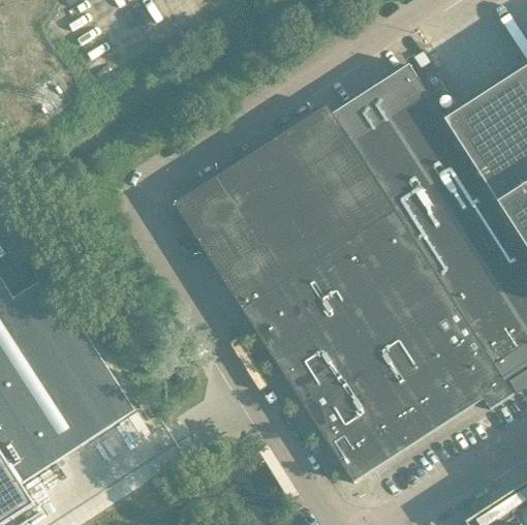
[(0,86),(59,49),(40,18),(64,3),(62,0),(0,0),(0,86)]
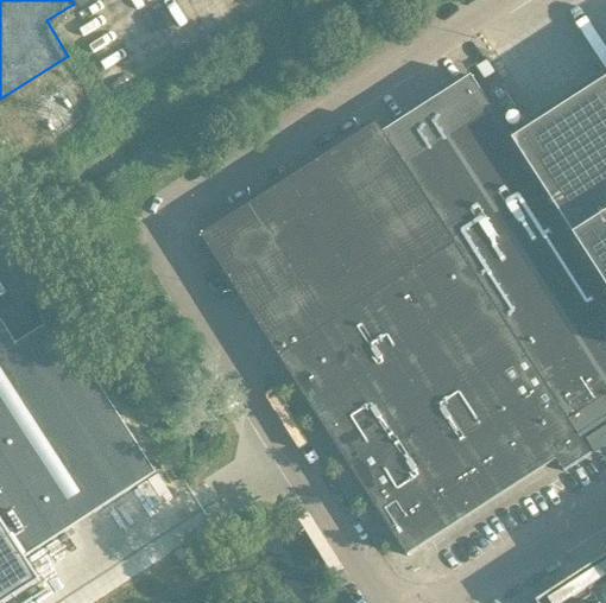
[(605,284),(469,71),(382,128),(453,240),(578,432),(605,413),(605,284)]
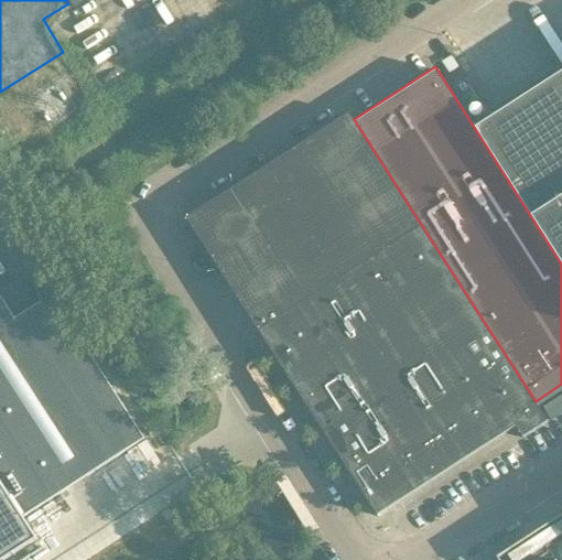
[(561,93),(485,142),(532,217),(561,264),(561,93)]
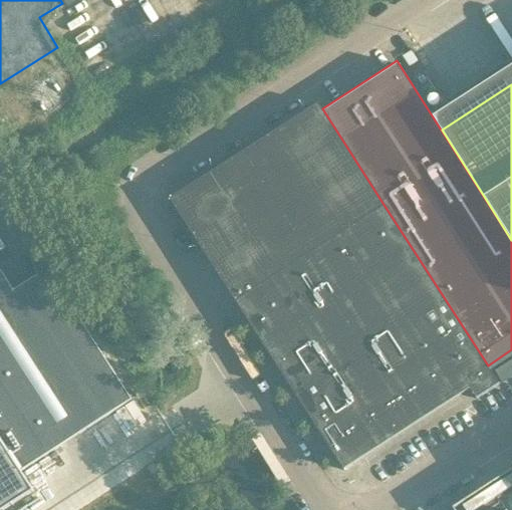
[(169,196),(234,297),(382,203),(322,108),(317,100),(169,196)]
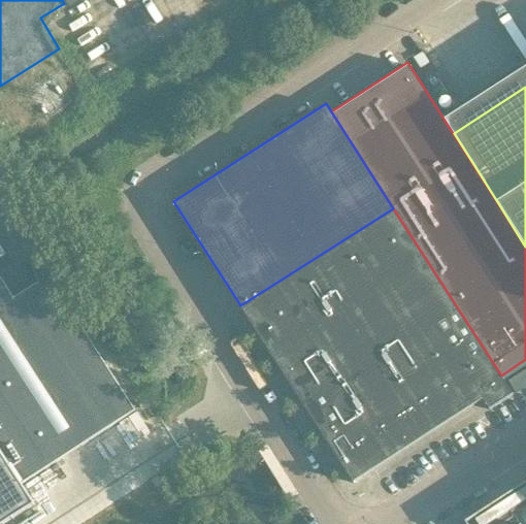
[(393,208),(240,305),(352,480),(353,479),(353,478),(363,471),(360,466),(478,390),(488,405),(511,391),(501,375),(393,208)]
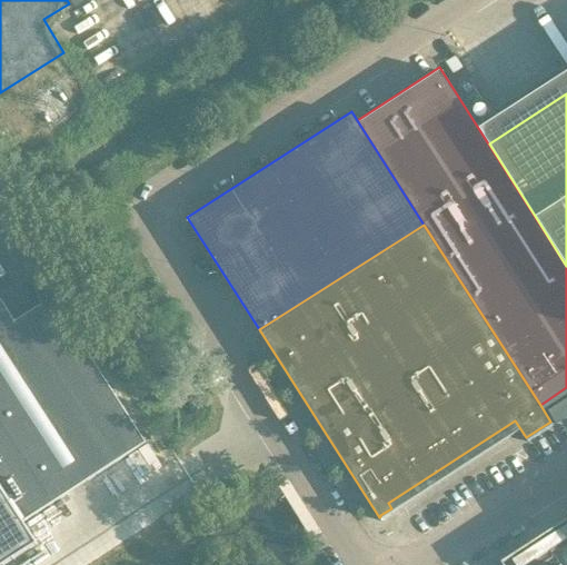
[(13,318),(0,297),(0,482),(23,517),(145,439),(51,294),(13,318)]
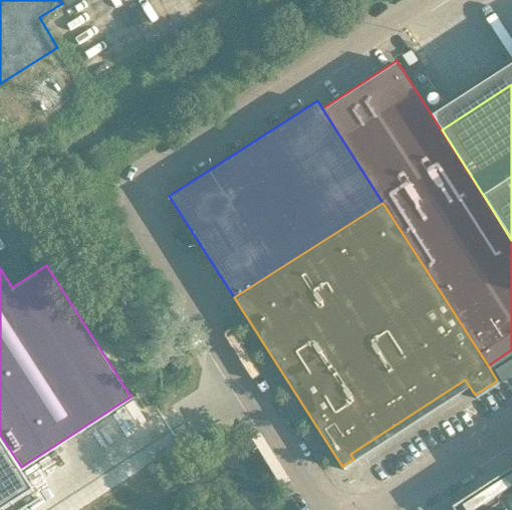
[(0,506),(32,486),(21,467),(0,435),(0,506)]
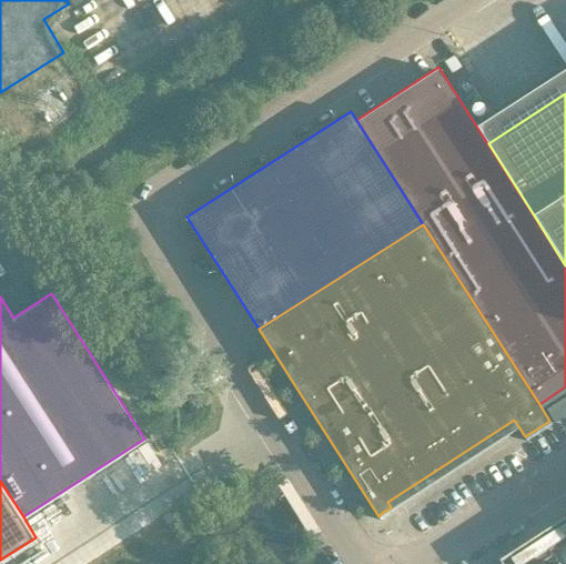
[(565,563),(565,515),(558,521),(498,559),(501,563),(565,563)]
